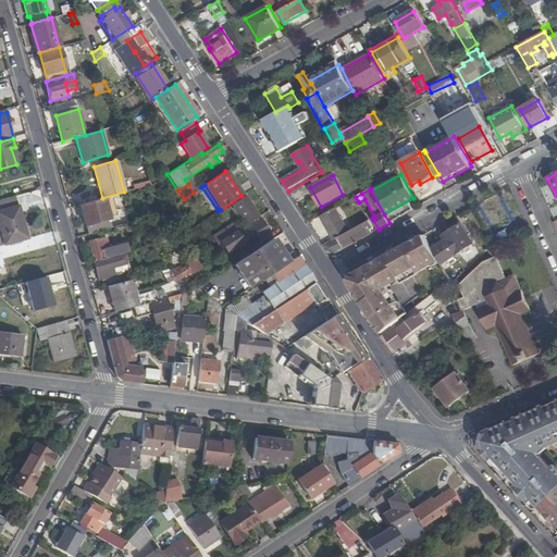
[(26,238),(14,196),(0,199),(0,227),(4,244),(26,238)]
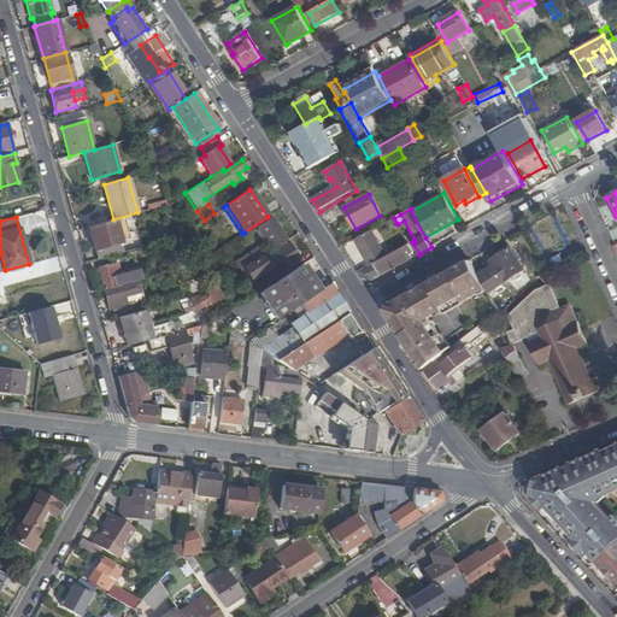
[(269,245),(271,242),(274,247),(286,240),(271,218),(258,228),(269,245)]
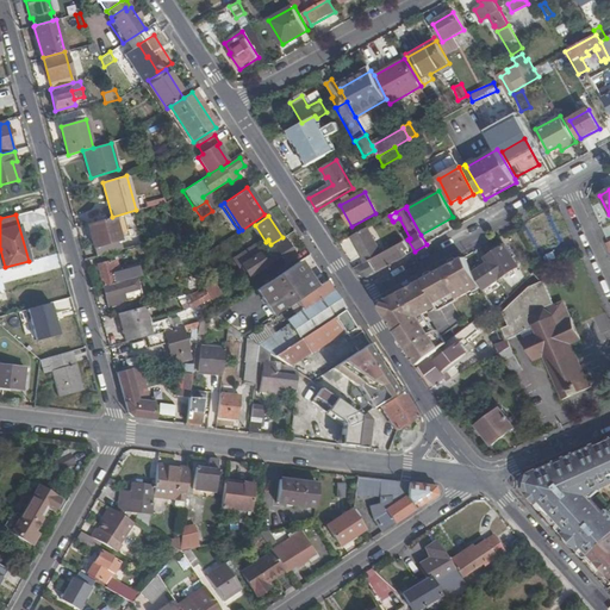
[(392,221),(390,216),(381,221),(384,225),(392,221)]
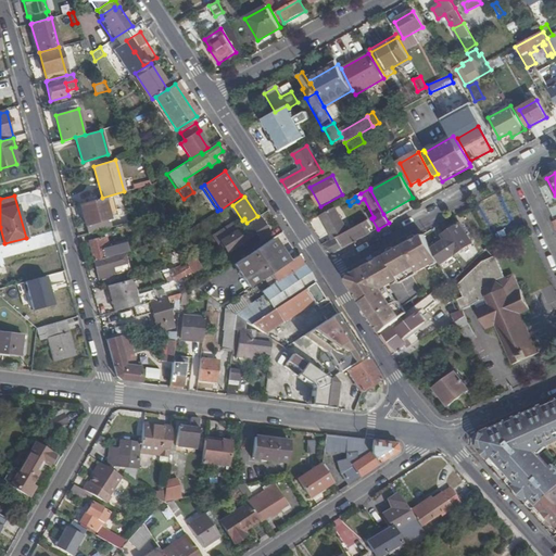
[(109,218),(102,198),(79,204),(86,226),(109,218)]
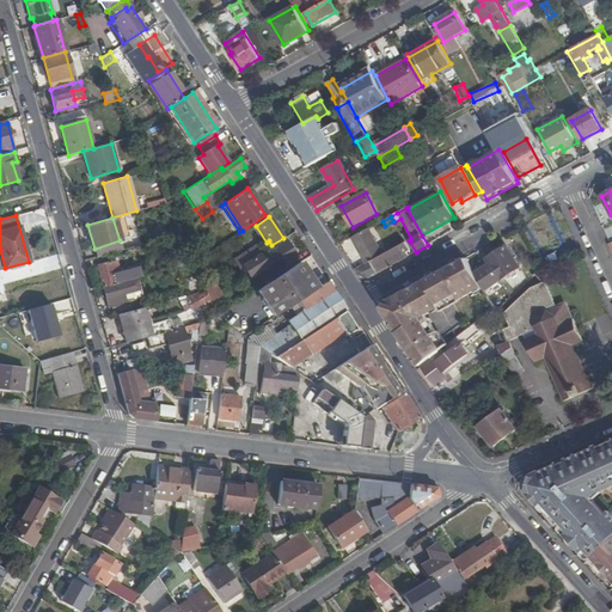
[(383,255),(368,228),(352,238),(367,264),(368,263),(383,255)]
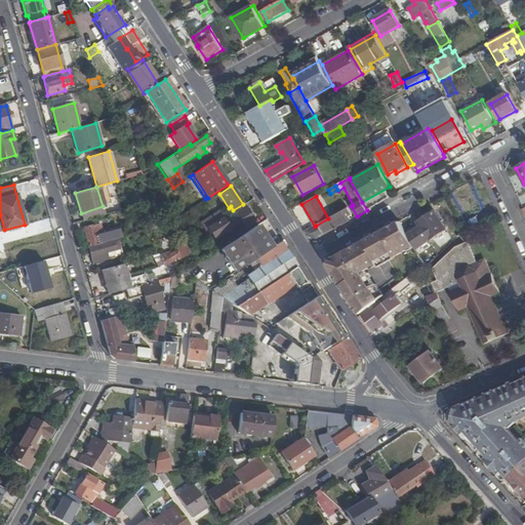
[(139,204),(143,212),(146,211),(154,229),(165,226),(154,200),(139,204)]
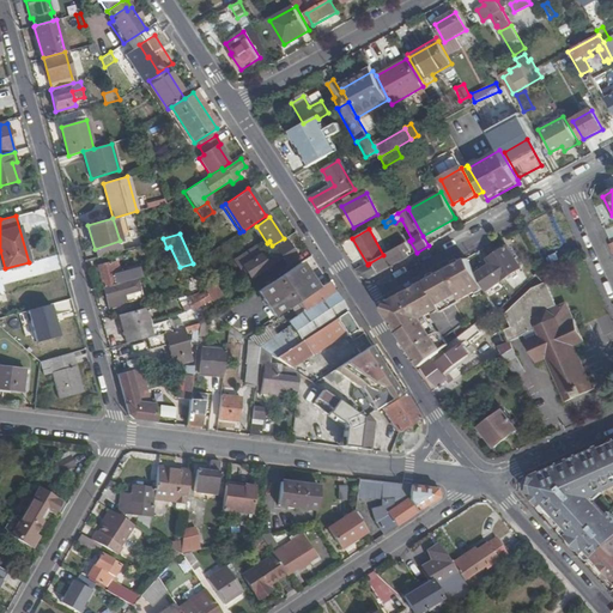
[(275,248),(274,246),(266,252),(242,267),(250,279),(281,258),(286,263),(297,258),(286,241),(275,248)]
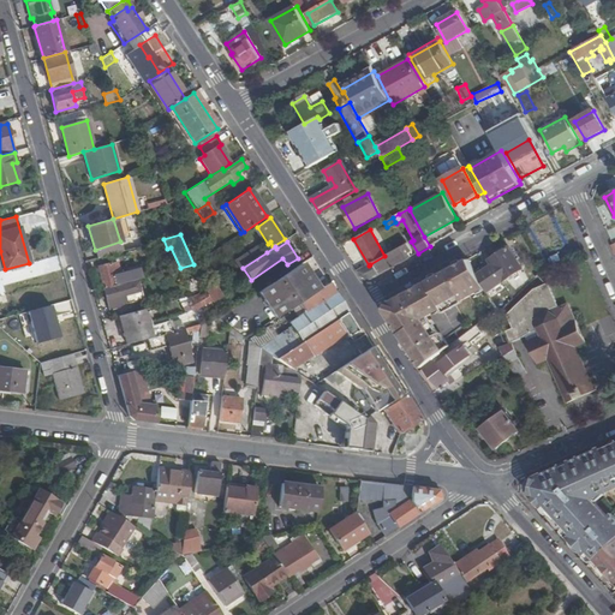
[(243,268),(267,252),(261,244),(234,261),(240,269),(243,268)]
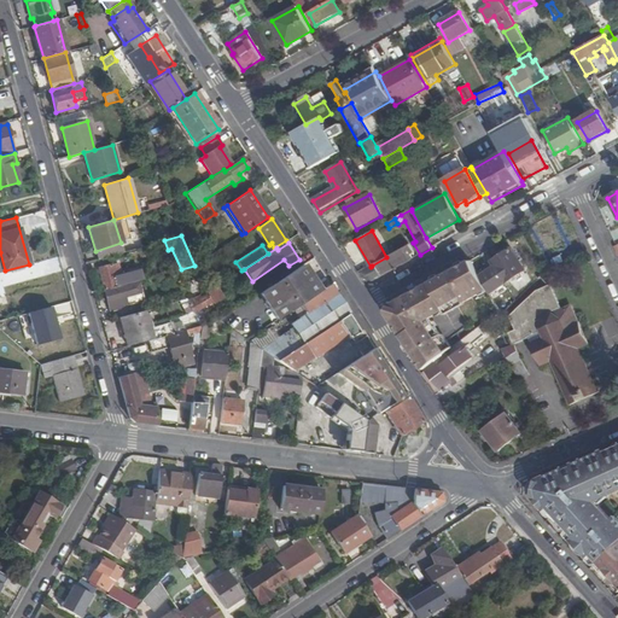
[(379,278),(413,260),(410,256),(415,254),(409,245),(386,257),(372,266),(379,278)]
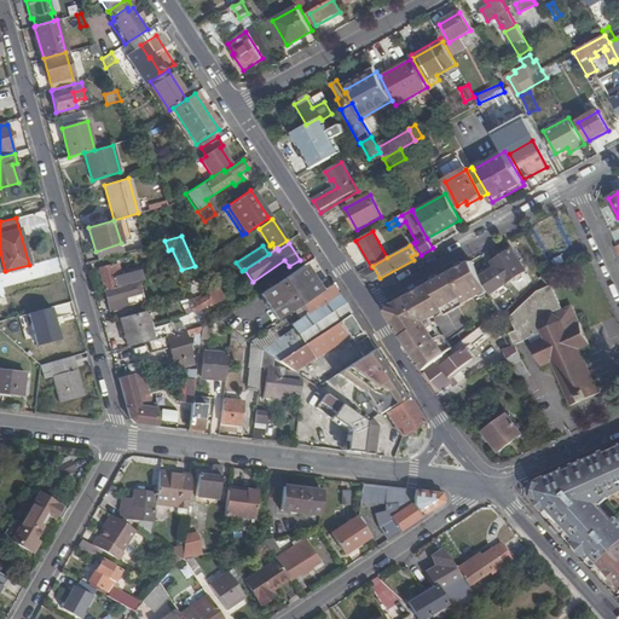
[(202,258),(197,247),(191,249),(196,260),(202,258)]
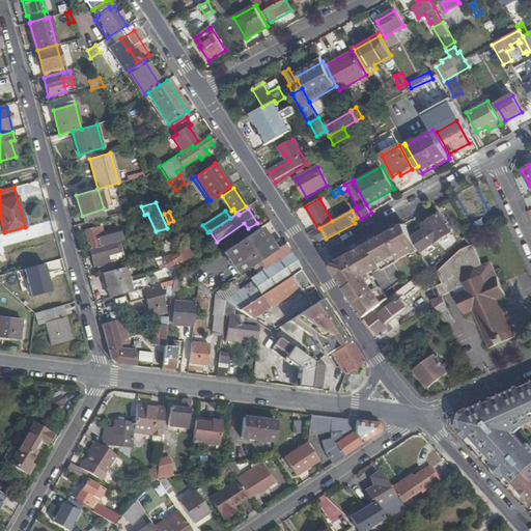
[(425,226),(424,227),(435,242),(450,233),(440,213),(423,223),(425,226)]
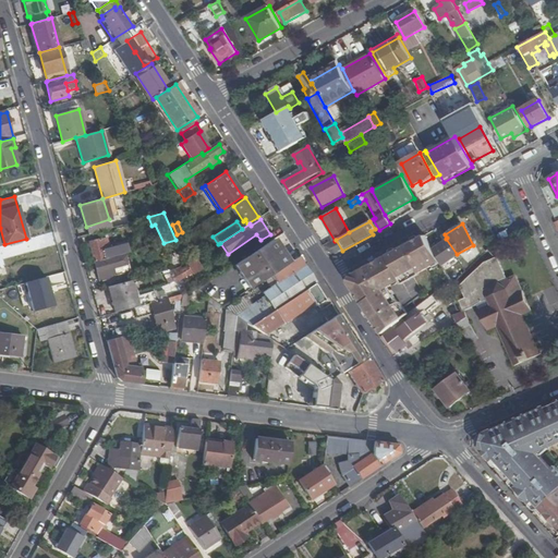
[(421,273),(439,262),(432,247),(425,235),(420,239),(353,276),(350,284),(368,312),(384,334),(409,315),(401,307),(388,288),(401,280),(403,282),(421,273)]
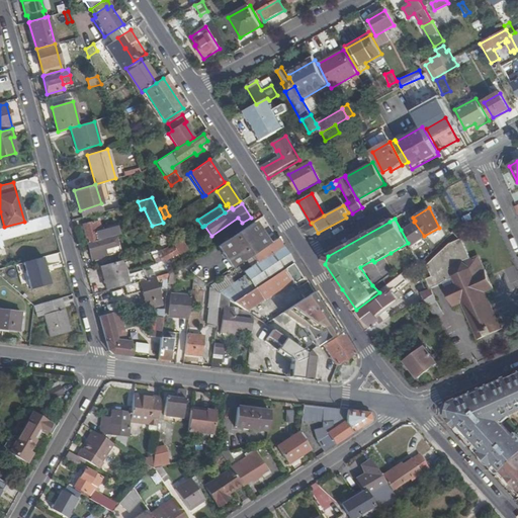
[(82,226),(87,243),(119,234),(117,226),(101,231),(96,232),(94,222),(82,226)]
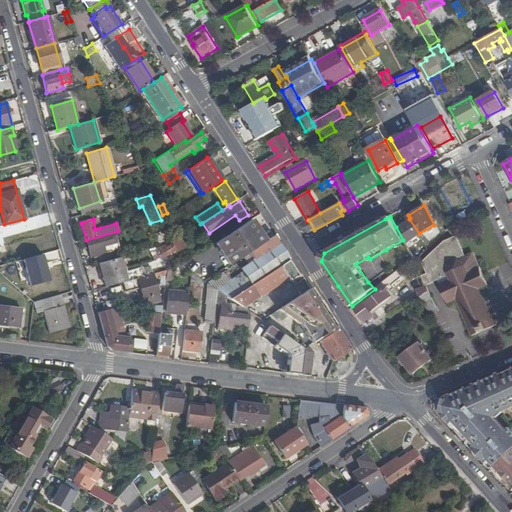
[(409,219),(396,227),(403,240),(404,242),(417,235),(419,233),(409,219)]
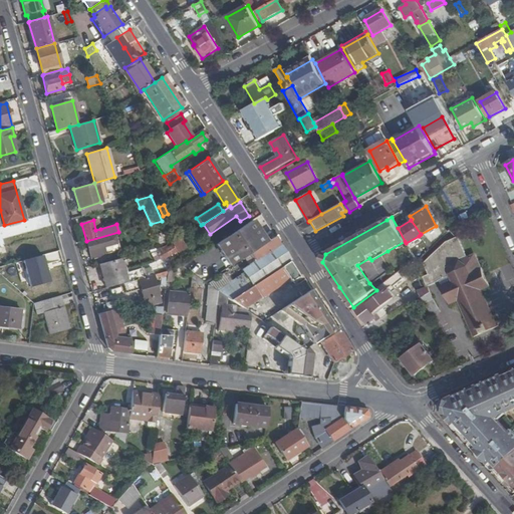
[(315,231),(309,221),(308,222),(299,227),(303,232),(310,234),(315,231)]
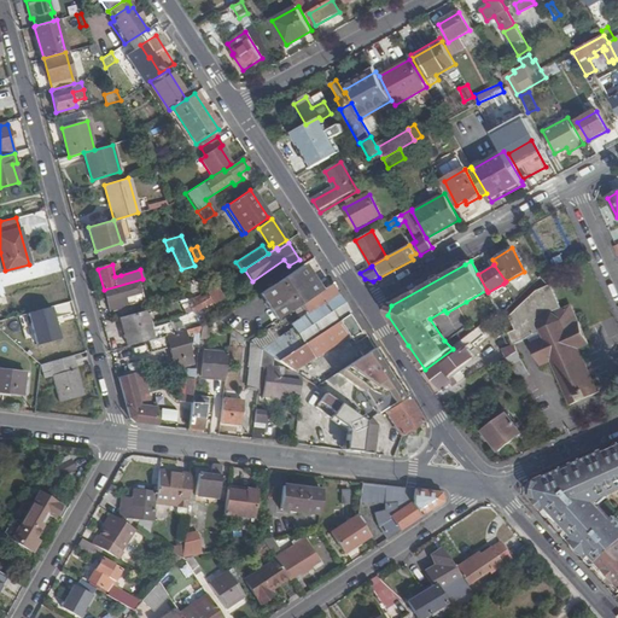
[(305,275),(299,267),(261,292),(267,301),(278,319),(299,304),(318,293),(305,275)]
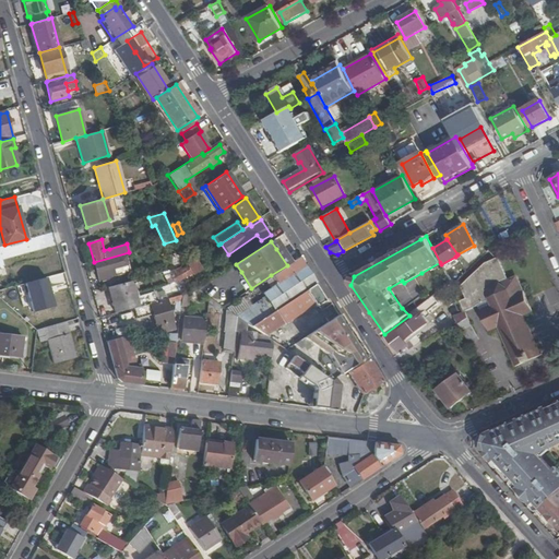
[(98,273),(123,265),(130,264),(127,253),(119,256),(120,258),(95,264),(98,273)]
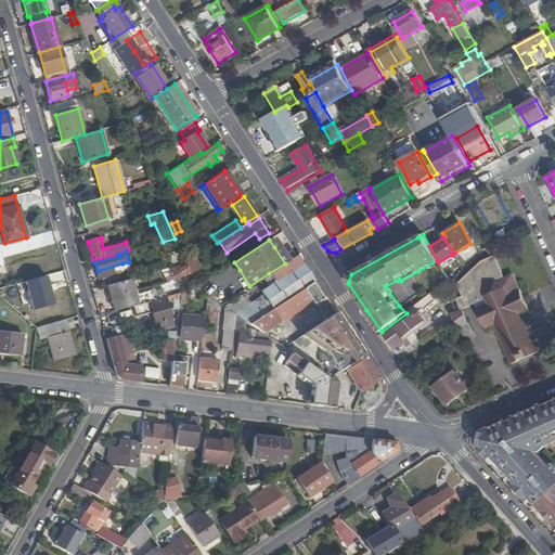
[(244,294),(224,307),(235,314),(249,324),(313,282),(314,281),(297,255),(285,263),(269,273),(274,282),(260,292),(262,295),(249,302),(244,294)]
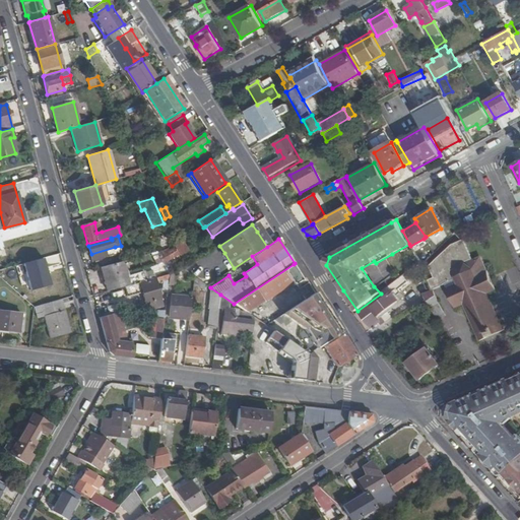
[(455,267),(471,260),(462,239),(453,243),(430,266),(432,271),(435,278),(441,275),(442,279),(444,284),(454,279),(455,267)]
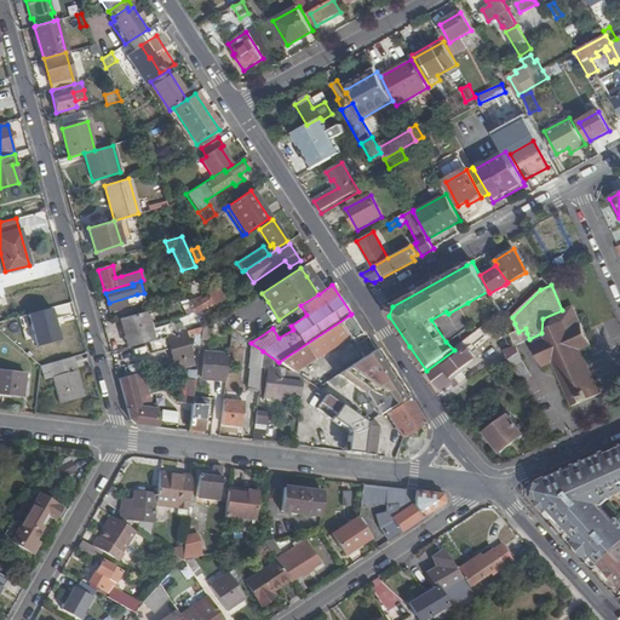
[(200,299),(200,297),(187,300),(189,311),(214,304),(216,305),(225,298),(218,287),(208,294),(208,296),(200,299)]
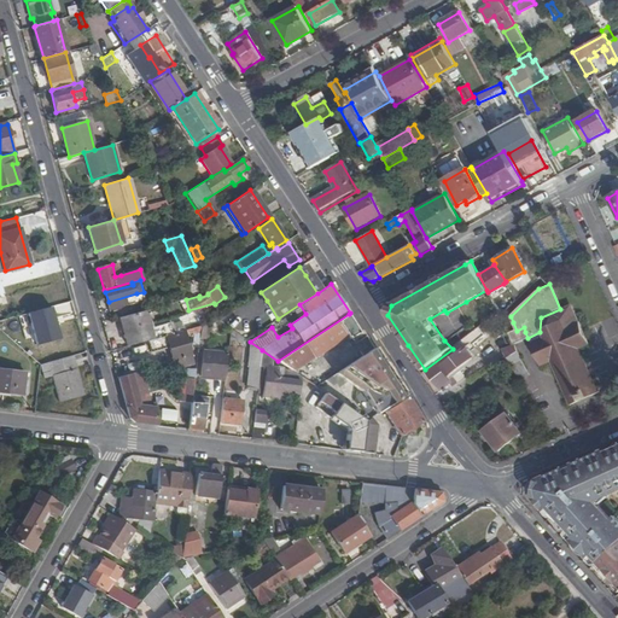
[(136,293),(109,302),(110,307),(139,299),(136,293)]
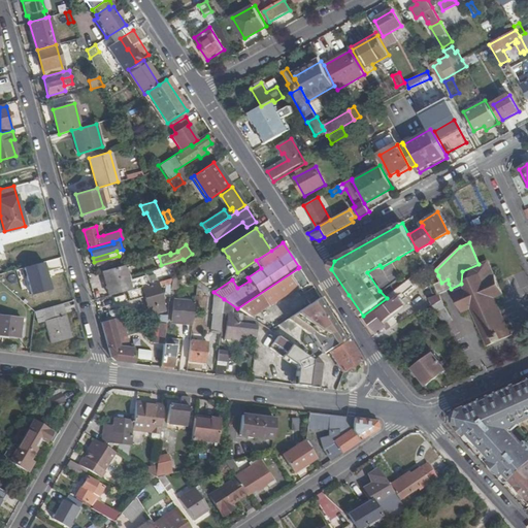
[(488,261),(479,264),(462,271),(461,284),(451,289),(462,314),(470,309),(487,347),(510,336),(495,299),(504,295),(496,275),(494,276),(488,261)]
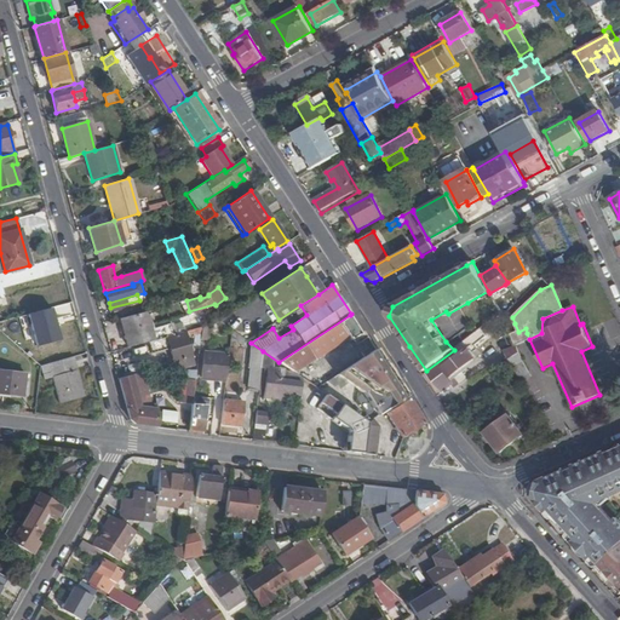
[(151,340),(144,313),(120,319),(128,346),(151,340)]
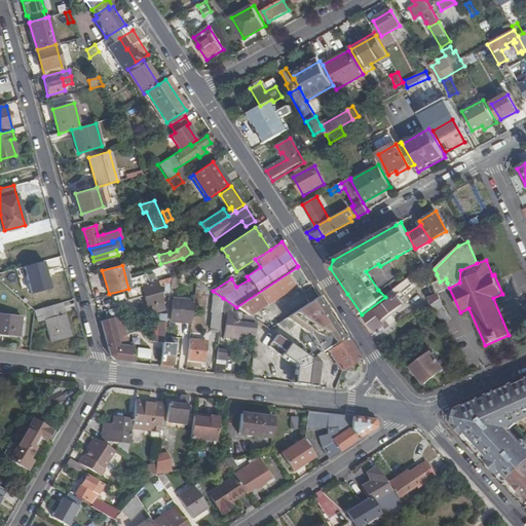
[(306,283),(297,267),(236,307),(249,315),(276,297),(278,299),(292,290),(293,292),(306,283)]
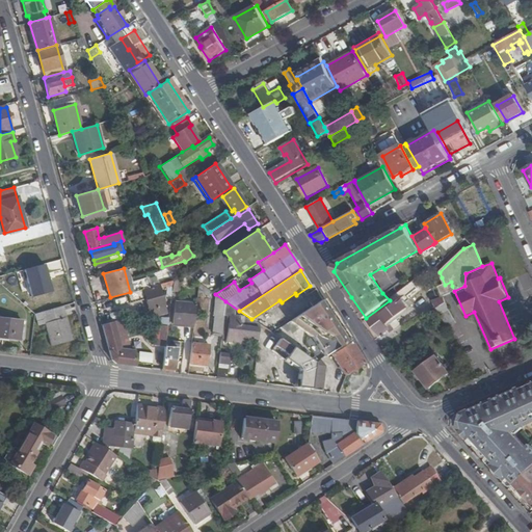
[(179,291),(181,277),(174,280),(171,291),(179,291)]
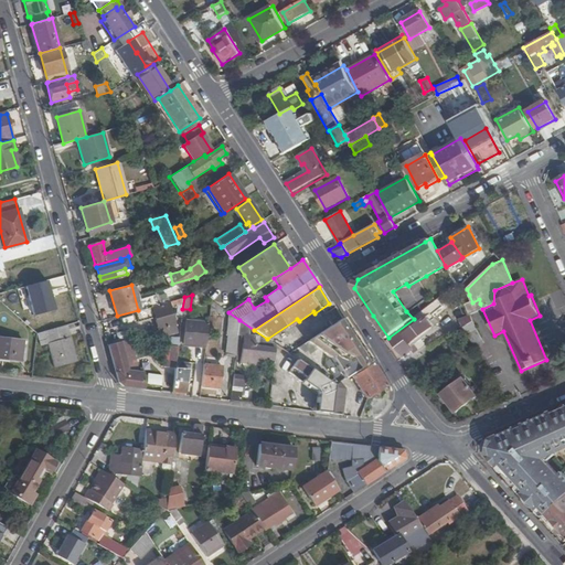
[(472,302),(469,295),(462,298),(467,309),(480,304),(479,299),(472,302)]
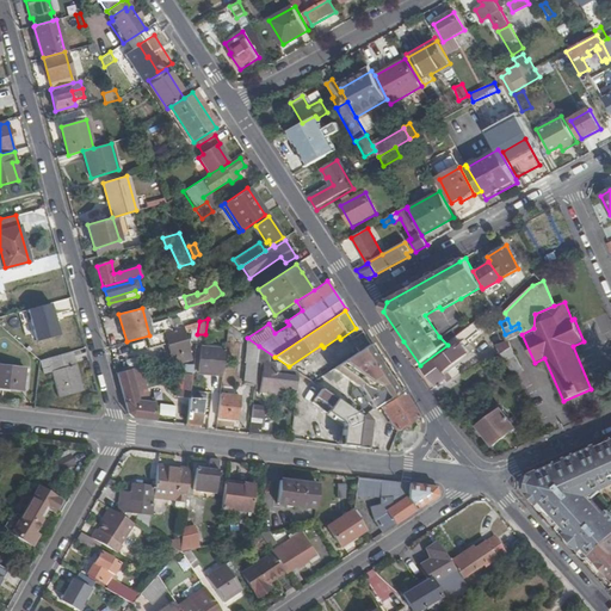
[(241,339),(242,334),(228,325),(227,338),(241,339)]
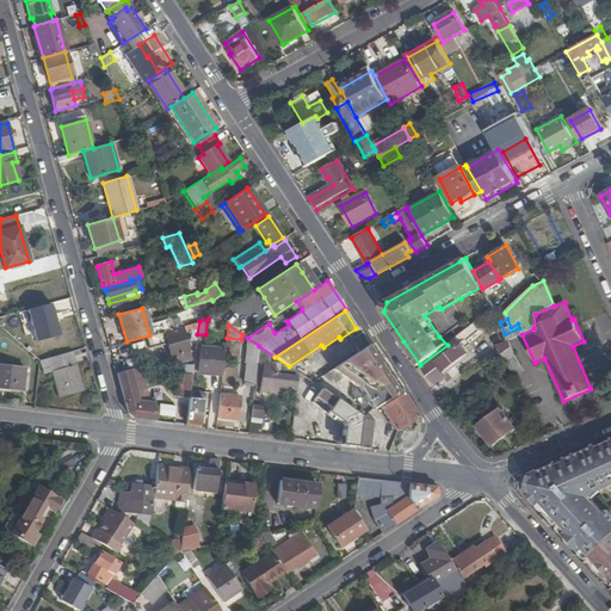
[(455,365),(468,355),(460,344),(466,339),(467,341),(480,332),(474,325),(456,338),(448,345),(420,365),(433,388),(446,380),(448,382),(461,374),(455,365)]
